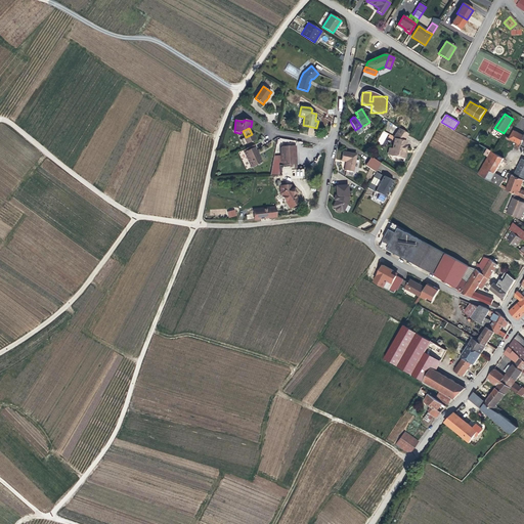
[(393,137),(394,138),(404,140),(408,134),(399,128),(393,137)]
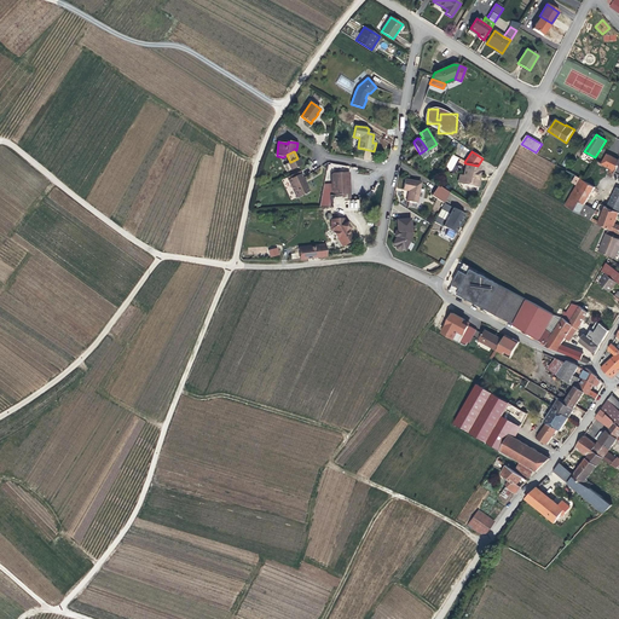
[(618,161),(618,160),(608,154),(603,163),(615,171),(618,163),(618,161)]
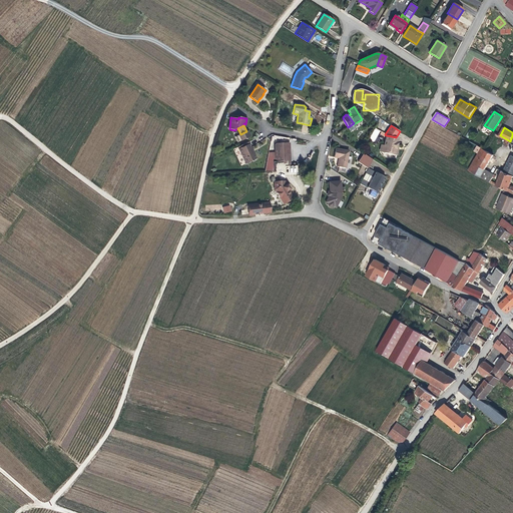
[(375,141),(381,131),(375,128),(369,138),(375,141)]
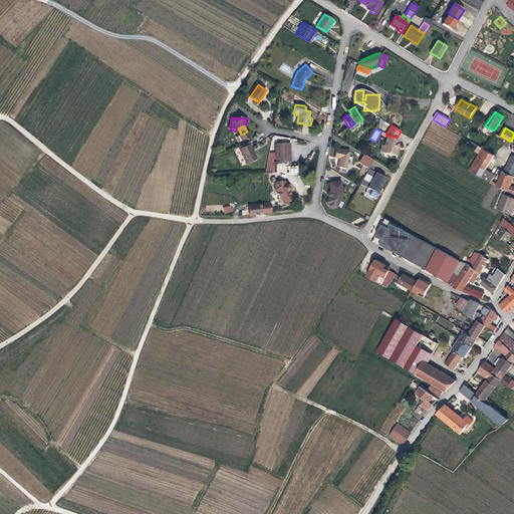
[(241,135),(236,137),(239,143),(251,137),(249,131),(247,132),(241,135)]
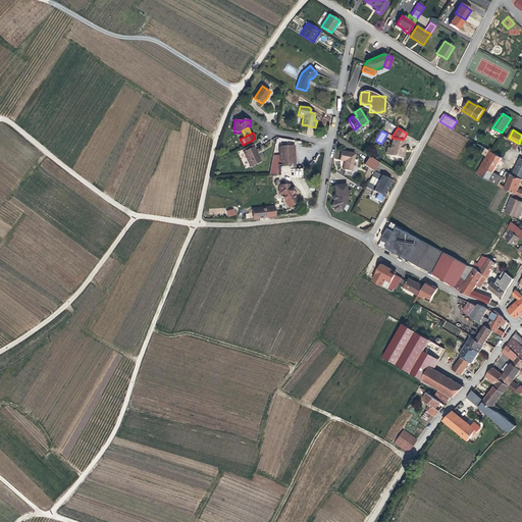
[(403,140),(393,138),(390,147),(390,148),(392,149),(390,155),(404,158),(405,151),(404,151),(405,146),(404,146),(405,141),(403,140)]
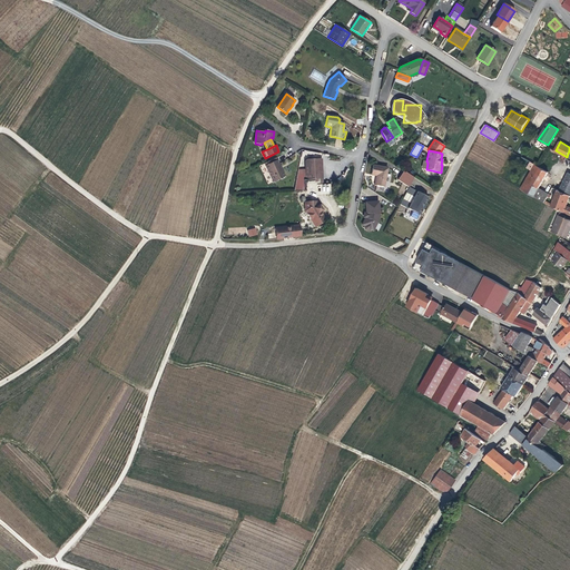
[(276,157),(265,163),(274,182),(285,176),(276,157)]
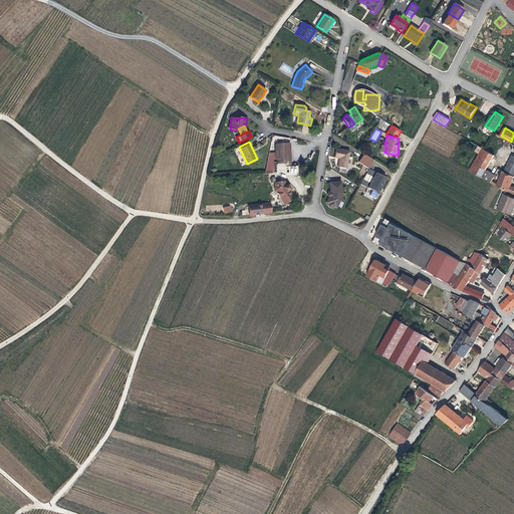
[(276,153),(276,156),(277,162),(281,162),(289,162),(288,144),(276,145),(276,146),(276,153)]
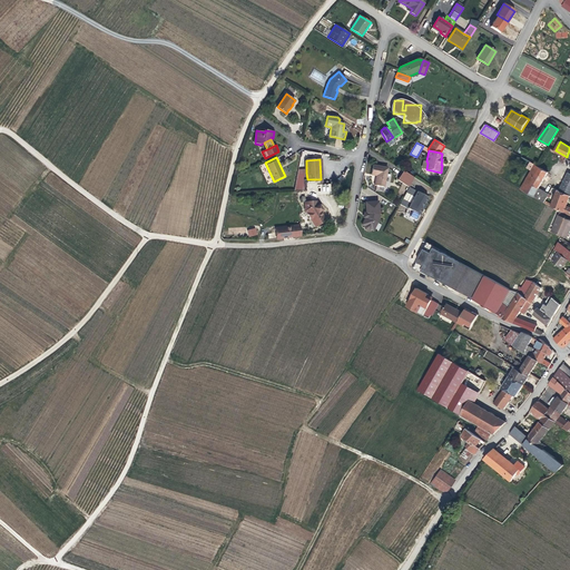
[(539,187),(548,172),(536,164),(527,180),(539,187)]
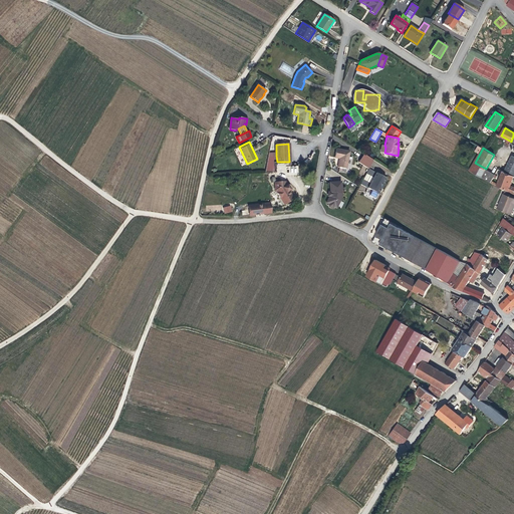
[(349,152),(336,149),(334,158),(339,158),(338,167),(346,169),(349,152)]
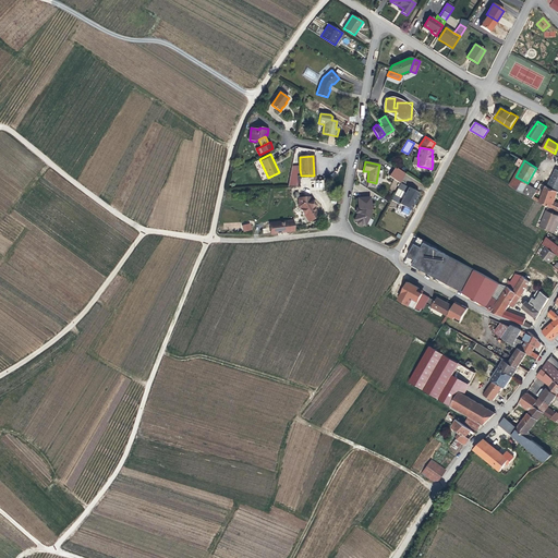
[(390,177),(400,183),(401,182),(407,173),(396,167),(390,177)]
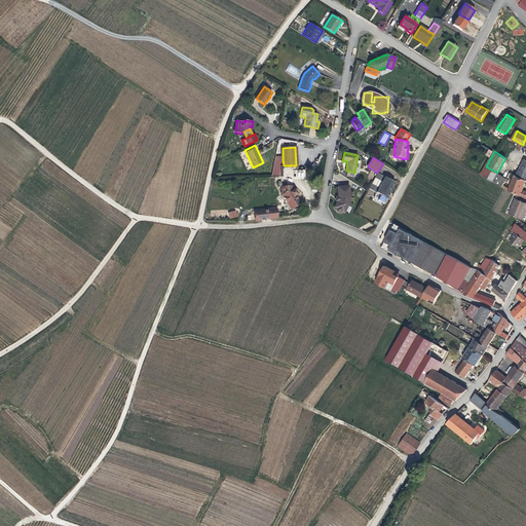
[(271,176),(282,176),(282,165),(284,165),(283,159),(274,160),(271,176)]
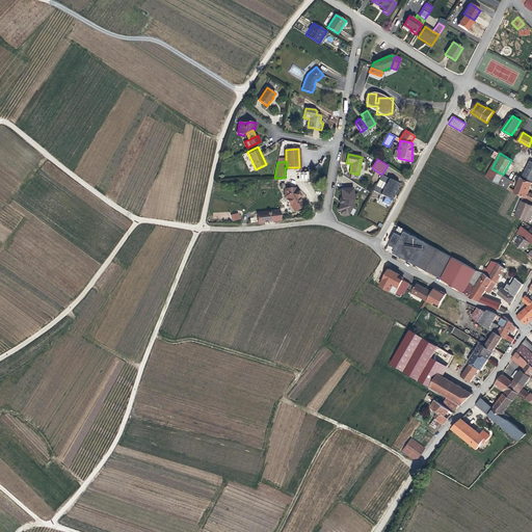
[(531,181),(531,161),(530,161),(523,178),(531,181)]
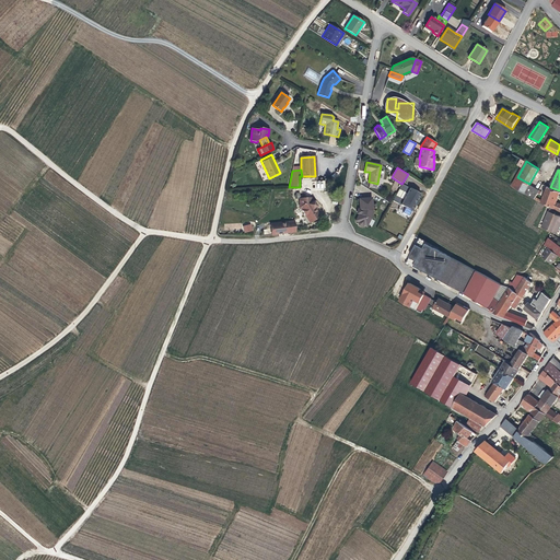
[(315,176),(306,176),(306,186),(311,186),(325,185),(325,181),(317,181),(315,181),(315,176)]
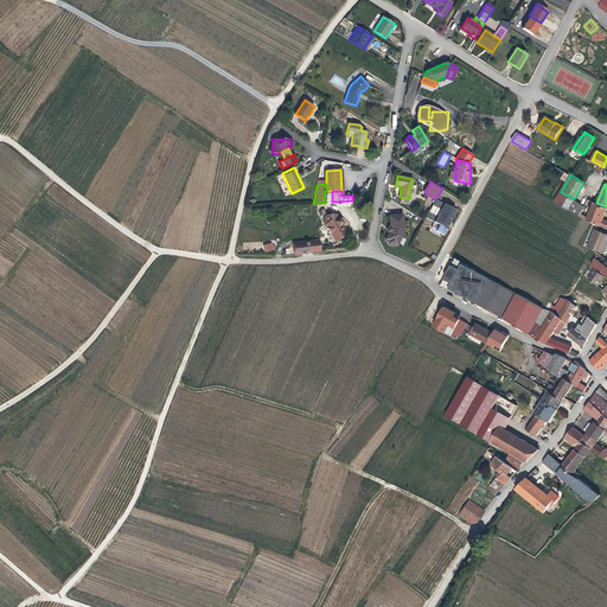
[(569,209),(574,199),(561,192),(555,200),(569,209)]
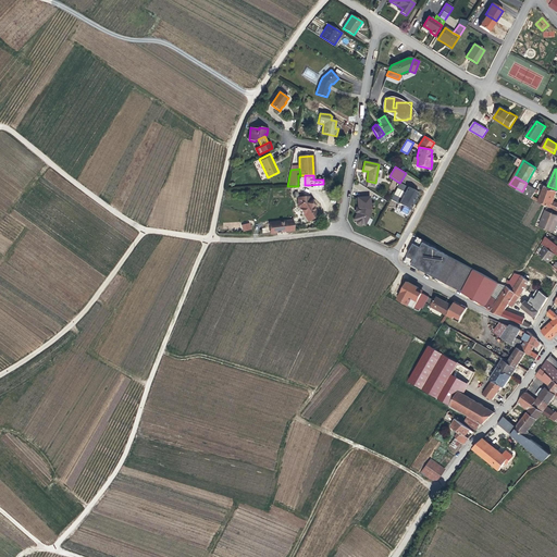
[(398,203),(408,187),(400,182),(399,183),(391,199),(398,203)]
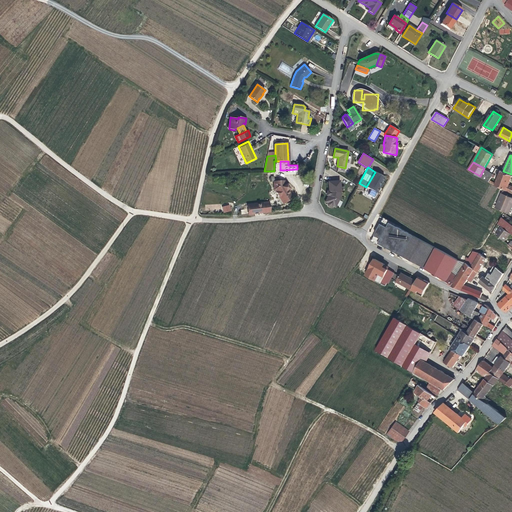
[(493,174),(484,168),(480,176),(489,181),(493,174)]
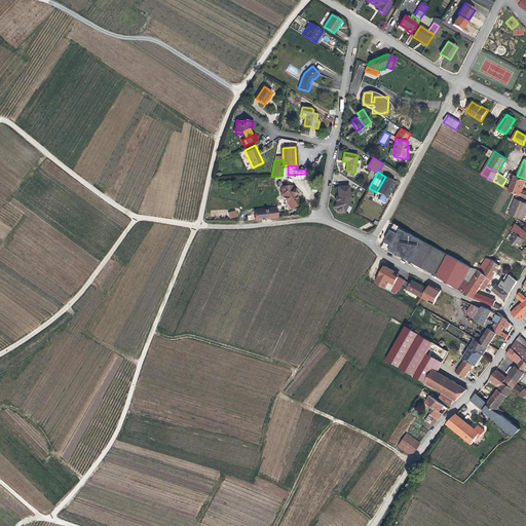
[(522,190),(525,180),(525,179),(517,176),(515,175),(509,190),(520,195),(522,190)]
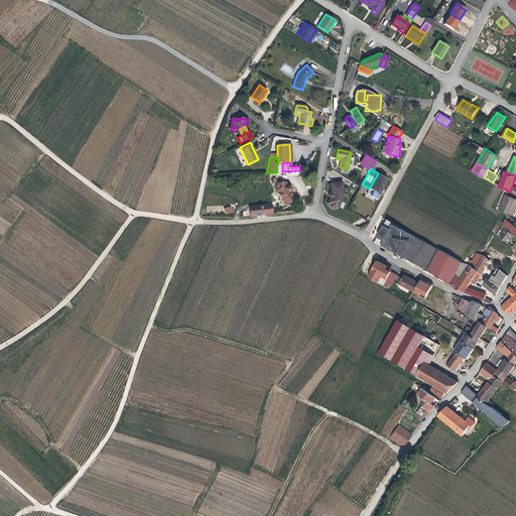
[(388,178),(378,173),(369,188),(374,190),(379,194),(380,194),(383,188),(382,186),(384,183),(385,183),(388,178)]
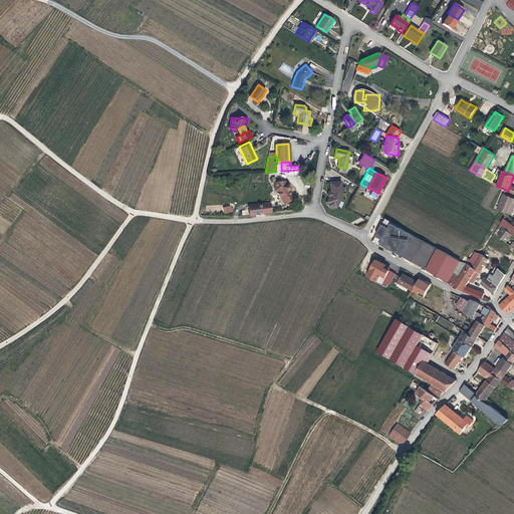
[(278,182),(276,182),(275,182),(275,190),(284,204),(293,199),(289,191),(290,189),(287,185),(286,183),(281,186),(278,182)]
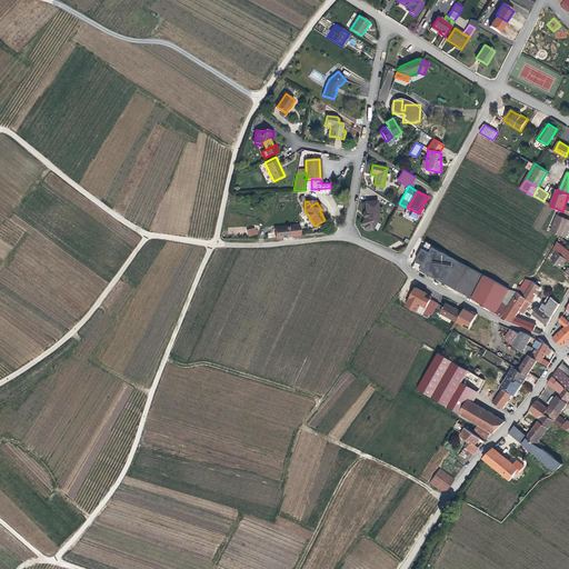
[(377,201),(366,202),(366,212),(365,217),(361,225),(365,226),(369,228),(372,229),(377,222),(379,215),(377,201)]
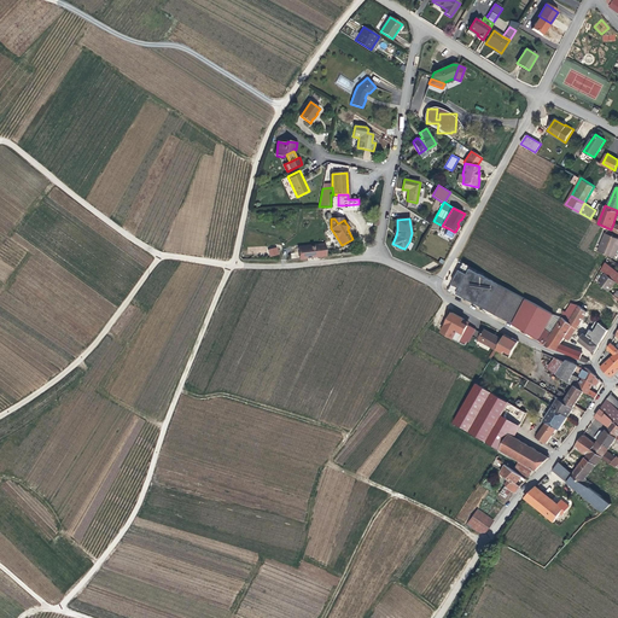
[(617,237),(606,233),(599,251),(612,256),(614,250),(617,251),(617,237)]
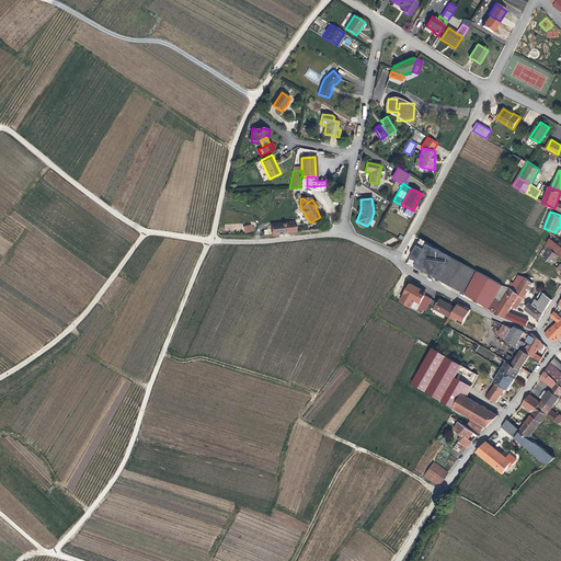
[(271,224),(273,235),(289,232),(288,224),(277,225),(277,224),(271,224)]
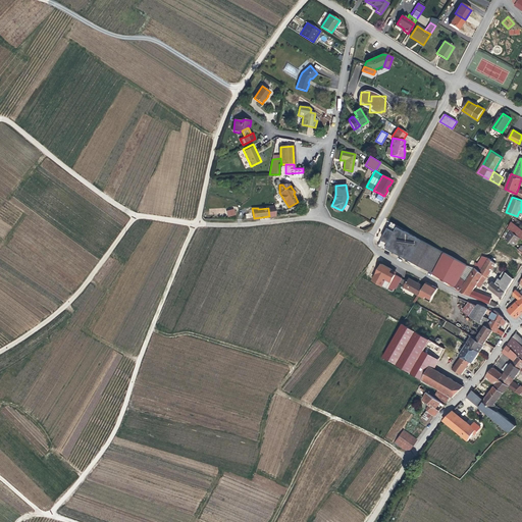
[(226,211),(228,217),(236,215),(235,209),(226,211)]
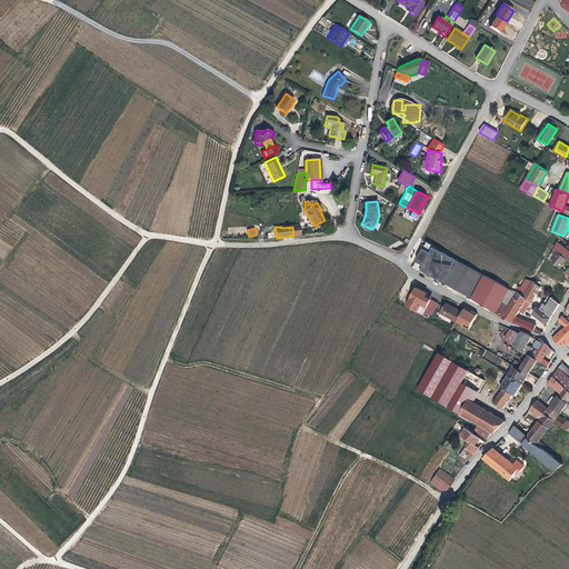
[(426,275),(427,272),(416,267),(429,245),(439,250),(440,248),(428,241),(413,268),(426,275)]
